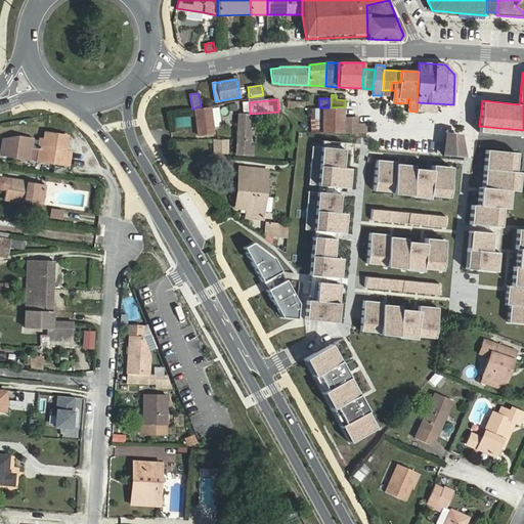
[(216,127),(222,126),(218,106),(212,107),(216,127)]
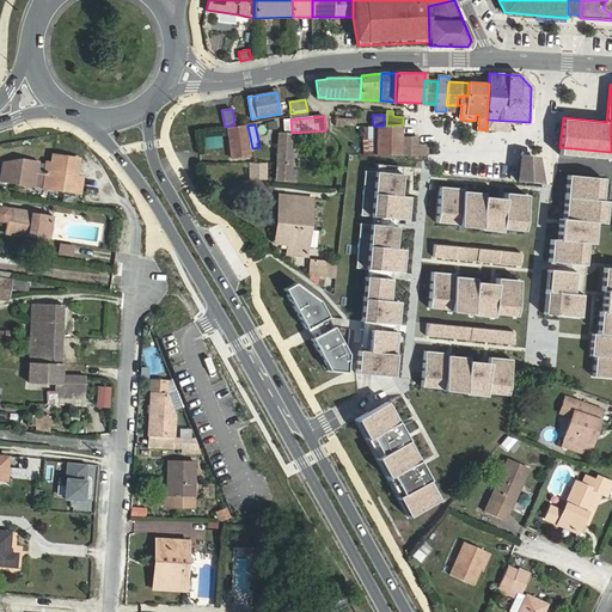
[(375,126),(377,155),(402,154),(402,124),(386,126),(384,126),(375,126)]
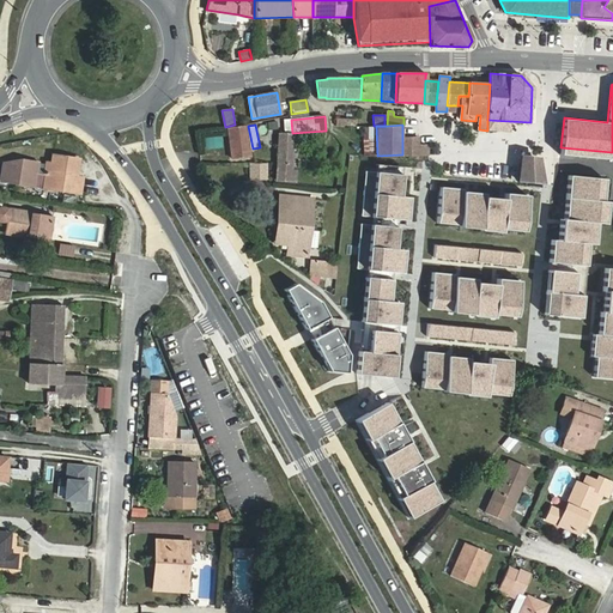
[(241,158),(250,157),(247,126),(228,128),(231,153),(241,152),(241,158)]
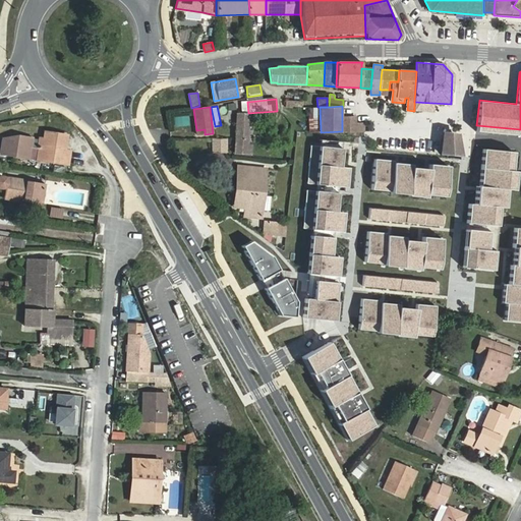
[(309,132),(321,132),(320,107),(317,107),(308,107),(309,132)]
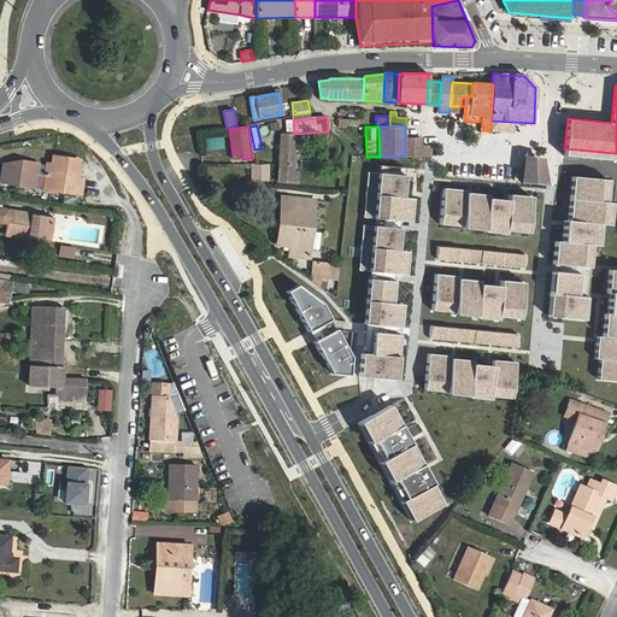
[(298,172),(294,172),(295,134),(281,134),(278,181),(298,182),(298,172)]
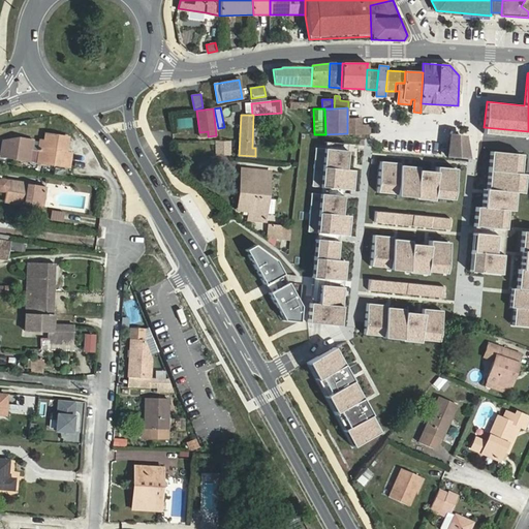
[(348,117),(348,133),(370,133),(370,124),(362,124),(362,118),(348,117)]
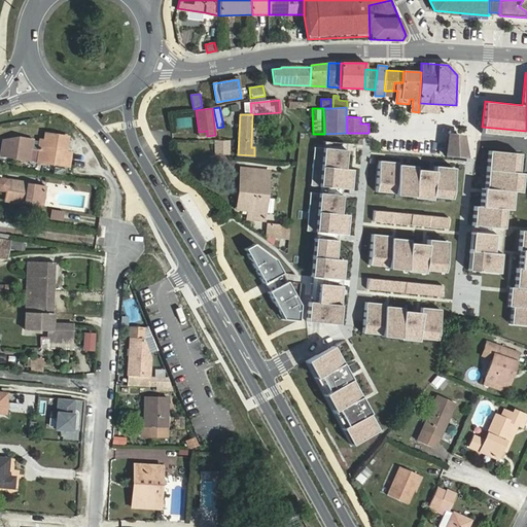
[(189,117),(176,118),(177,127),(190,126),(189,117)]
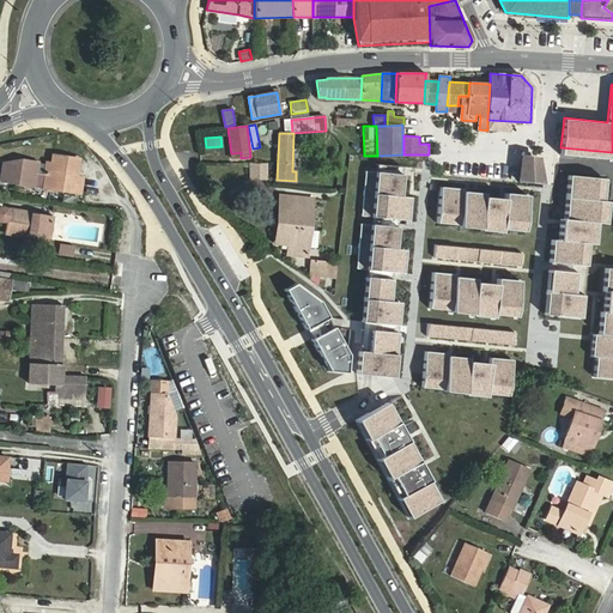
[(53,163),(47,163),(44,176),(37,175),(38,163),(4,163),(1,181),(80,193),(82,184),(76,183),(80,159),(54,156),(53,163)]
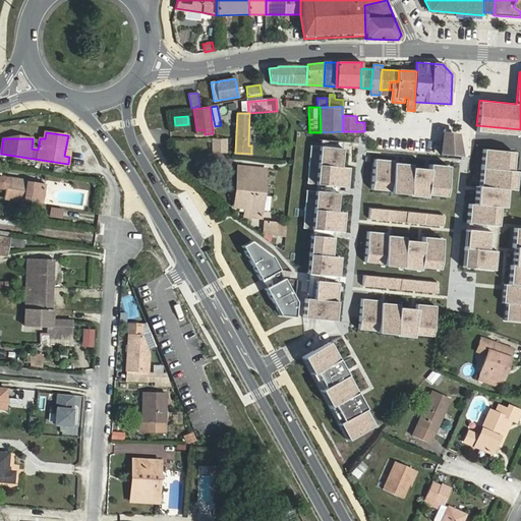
[(444,134),(441,155),(461,157),(458,135),(444,134)]
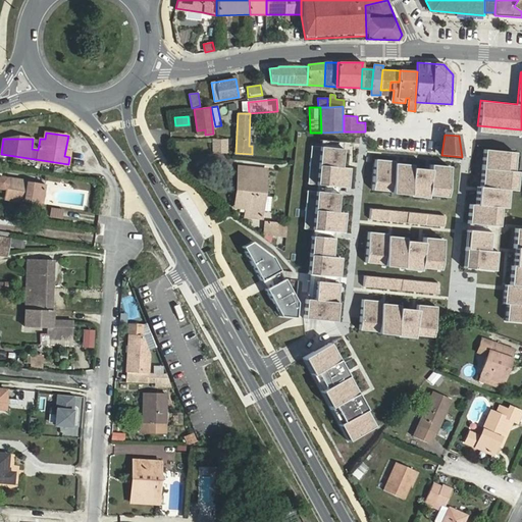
[(226,139),(212,139),(212,153),(227,153),(226,139)]
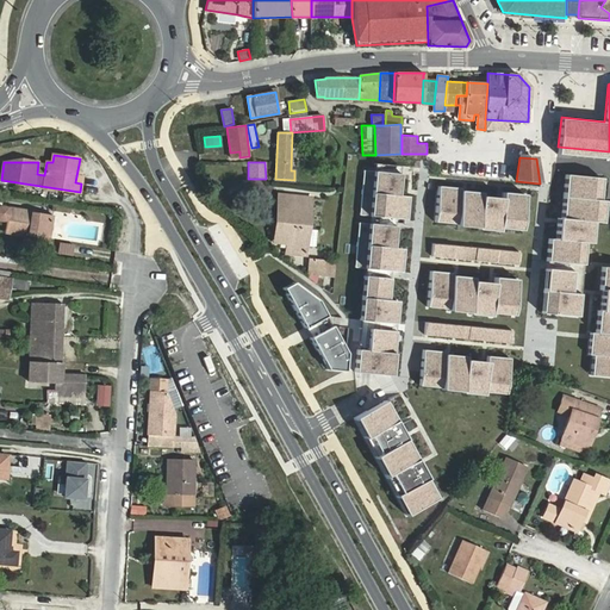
[(374,172),(369,216),(405,219),(408,197),(398,195),(399,174),(374,172)]
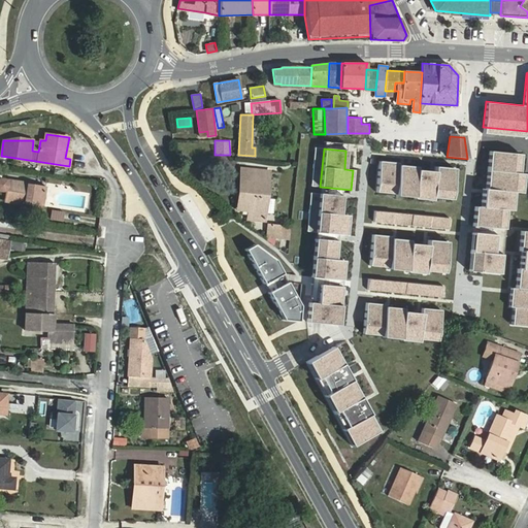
[(522,154),(491,151),(488,189),(484,189),(484,190),(491,191),(489,200),(483,199),(482,207),(473,207),(472,226),(504,229),(506,210),(513,210),(515,192),(523,192),(525,173),(521,172),(522,154)]
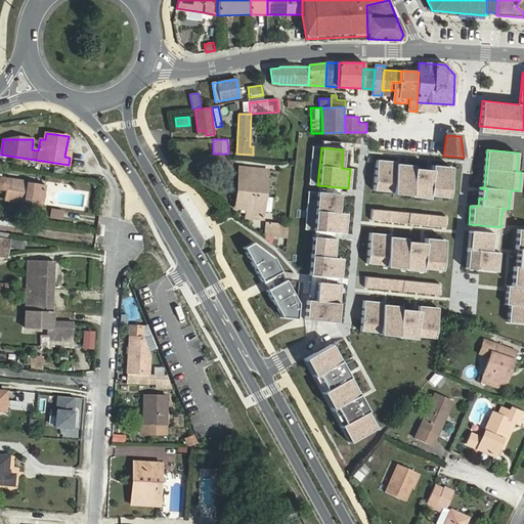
[(449,171),(449,167),(434,165),(433,171),(416,168),(416,166),(398,164),(398,162),(379,160),(375,190),(393,192),(393,193),(412,197),(412,198),(430,200),(430,195),(448,198),(452,171),(449,171)]
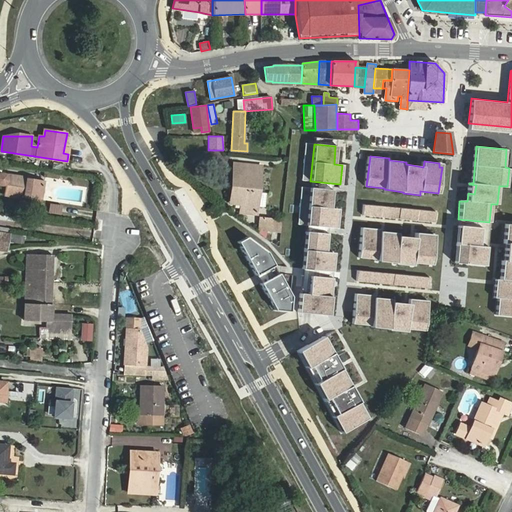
[(261,166),(240,164),(236,203),(240,204),(240,212),(257,213),(261,166)]
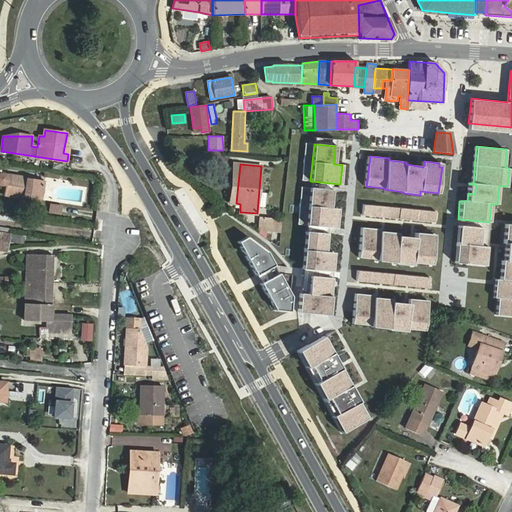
[(6,183),(4,194),(41,200),(44,181),(7,175),(7,176),(5,174),(4,173),(2,172),(0,172),(0,185),(1,185),(3,185),(5,184),(6,183)]
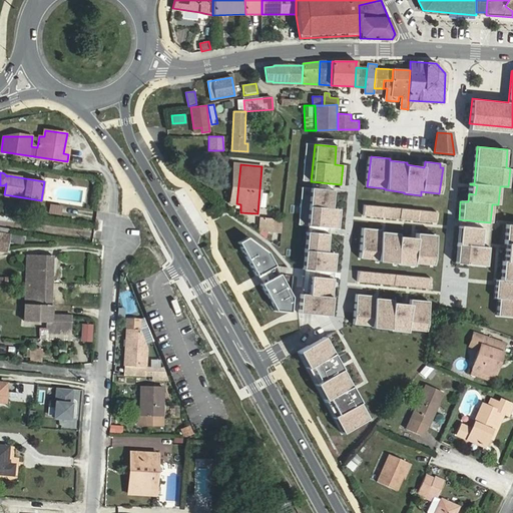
[(311,188),(303,270),(333,273),(335,253),(326,252),(328,227),(337,228),(339,209),(330,208),(332,190),(311,188)]
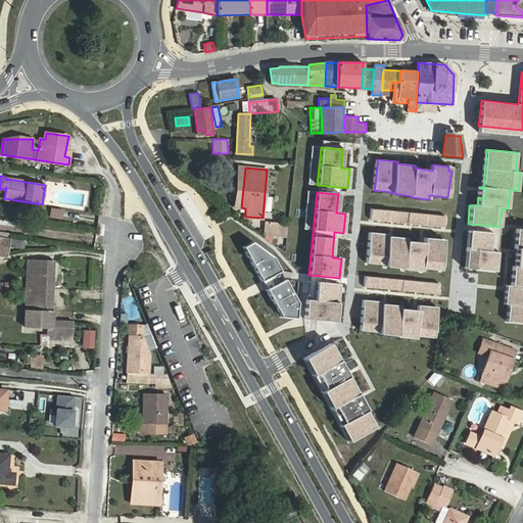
[(51,207),(49,219),(63,220),(64,209),(51,207)]
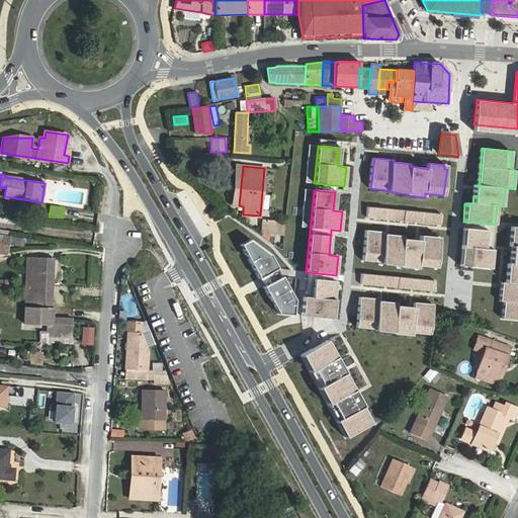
[(367,218),(441,225),(442,214),(368,206),(367,218)]
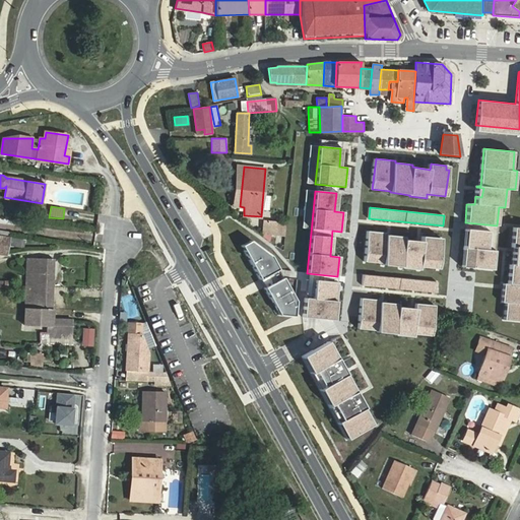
[(216,220),(223,216),(219,209),(211,213),(216,220)]
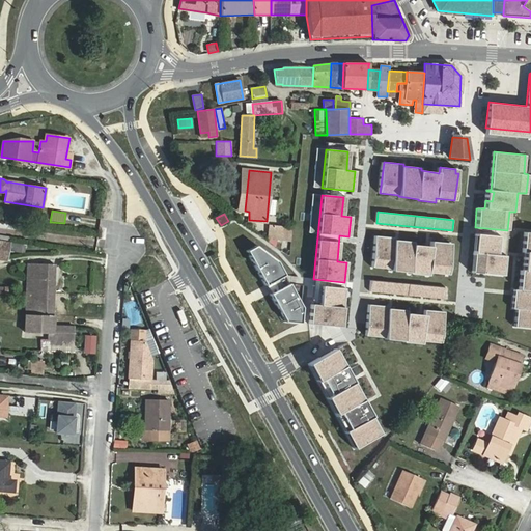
[(282,226),(268,224),(267,236),(281,238),(282,226)]
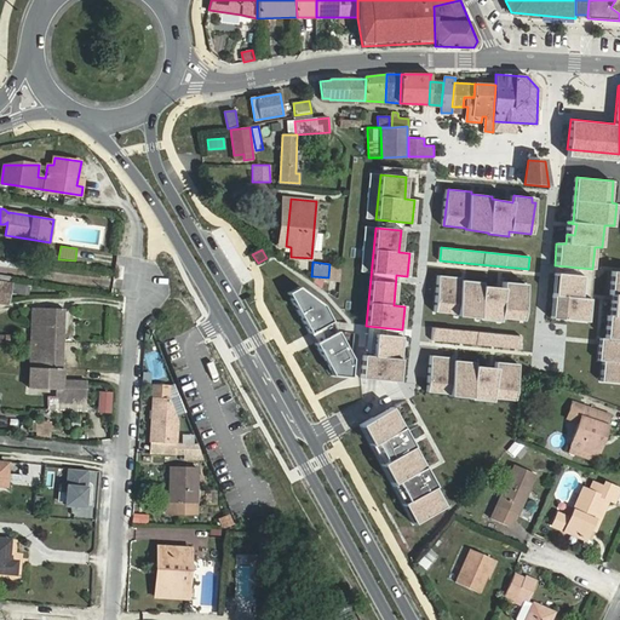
[(591,311),(587,310),(589,298),(580,297),(581,277),(554,274),(549,319),(550,319),(549,332),(579,337),(596,350),(596,354),(596,361),(601,362),(598,382),(619,383),(619,271),(612,271),(608,294),(610,294),(609,316),(606,316),(604,322),(598,317),(595,317),(591,315),(591,311)]
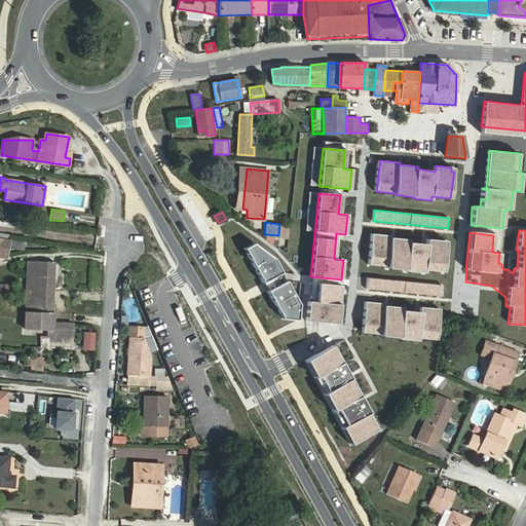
[(424,270),(444,272),(446,240),(427,239),(427,243),(409,242),(409,238),(391,237),(391,235),(371,234),(368,265),(387,266),(386,268),(406,269),(406,271),(424,272),(424,270)]
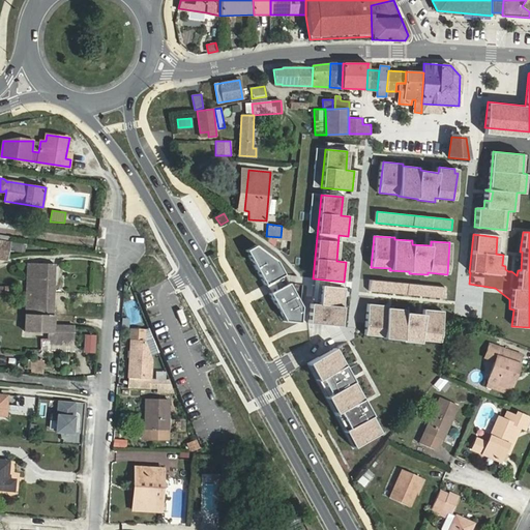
[(0,240),(0,257),(6,258),(9,242),(0,240)]
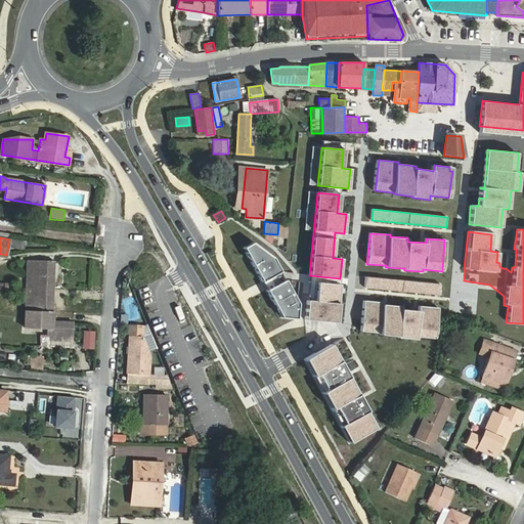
[(296,318),(298,302),(273,258),(252,243),(244,247),(281,317),(296,318)]
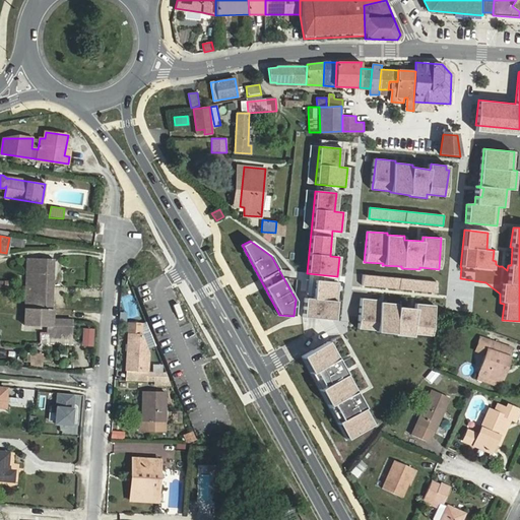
[(72,338),(73,319),(53,319),(55,259),(27,258),(24,325),(47,326),(46,338),(72,338)]
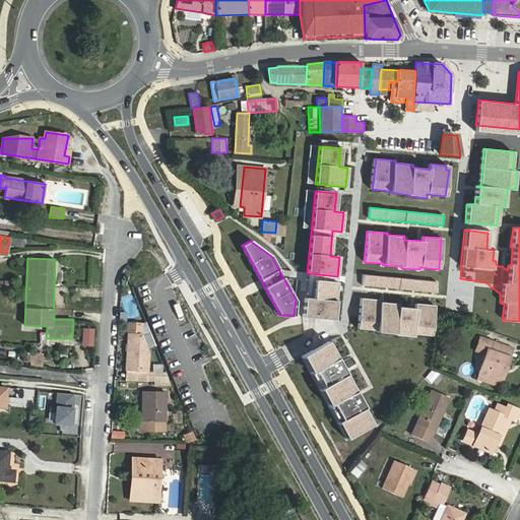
[(362,285),(436,293),(437,281),(363,274),(362,285)]
